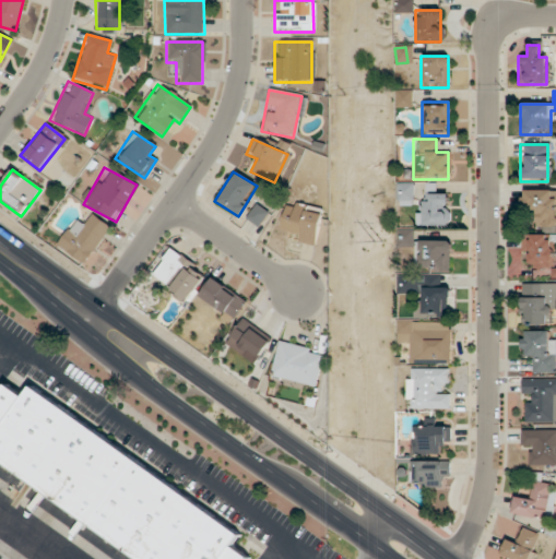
[(410,183),(395,183),(395,202),(410,202),(410,183)]
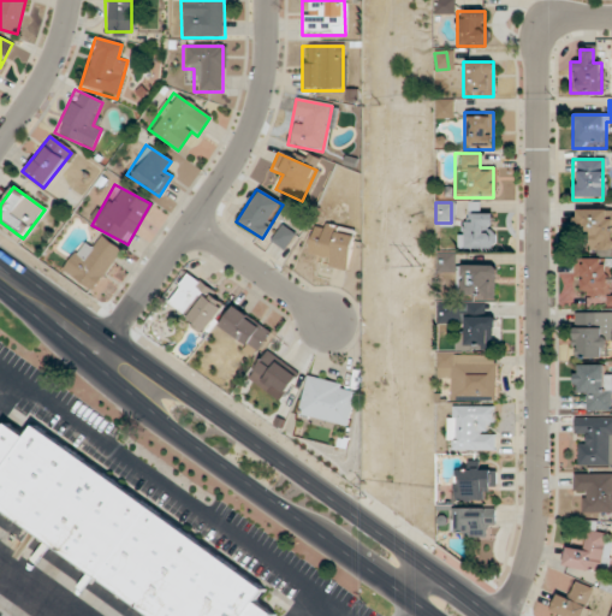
[(611,253),(611,211),(575,211),(575,231),(586,231),(586,253),(611,253)]
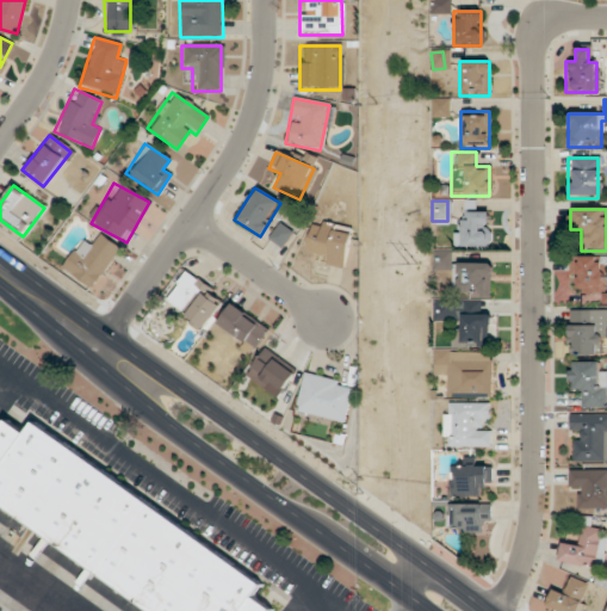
[(487,213),(458,213),(458,246),(487,246),(487,213)]
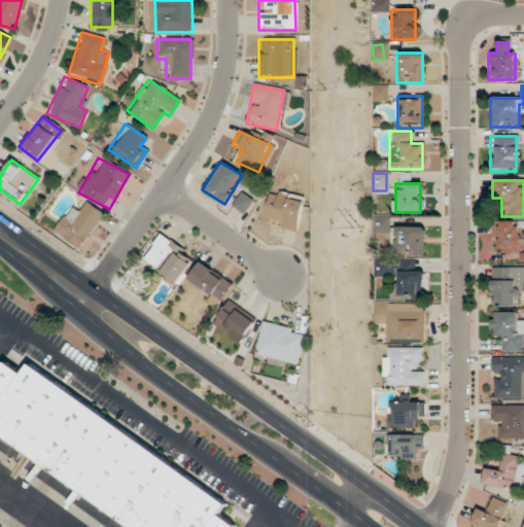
[(273,219),(272,226),(294,232),(303,198),(277,191),(276,194),(268,191),(262,216),(273,219)]
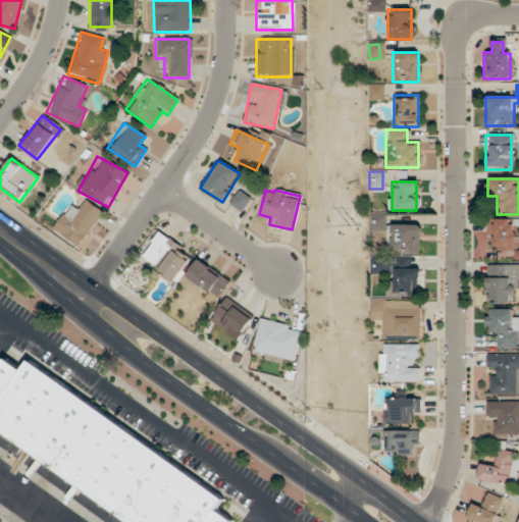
[(239,212),(249,200),(239,191),(228,203),(239,212)]
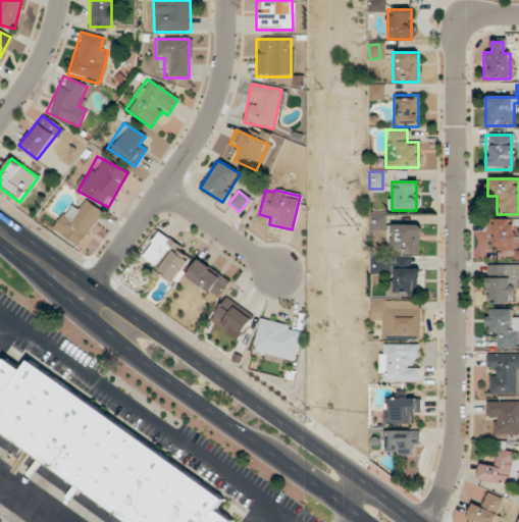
[(70,205),(52,230),(78,248),(102,213),(84,200),(76,210),(70,205)]
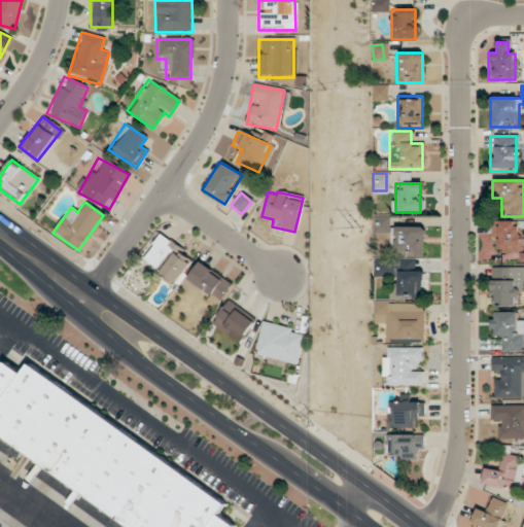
[(374,227),(383,227),(383,216),(374,217),(374,227)]
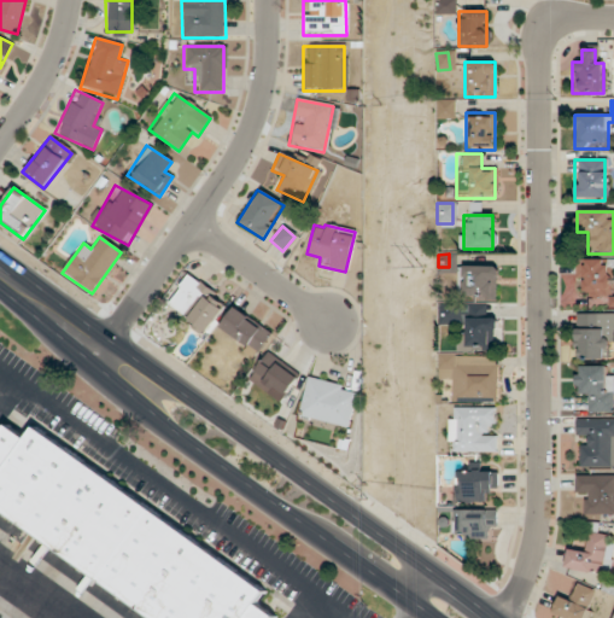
[(610,297),(610,260),(574,260),(574,284),(582,284),(582,297),(610,297)]
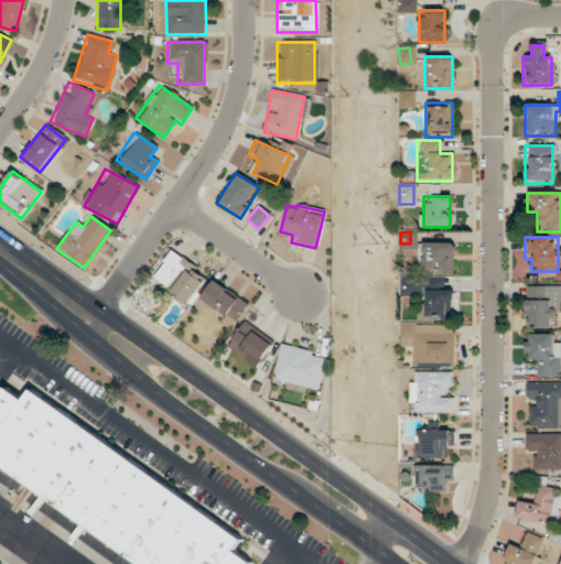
[(418,243),(418,274),(452,274),(452,243),(418,243)]
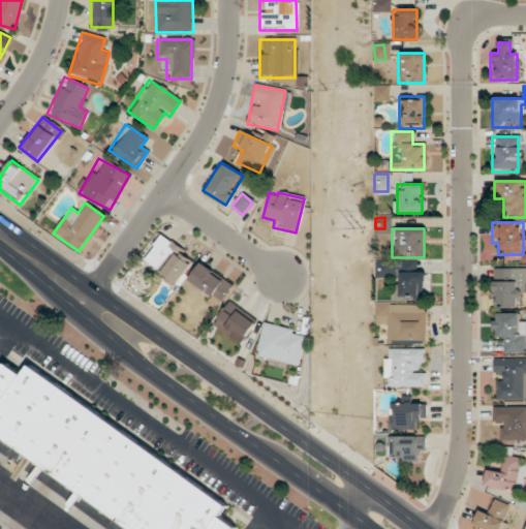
[(174,285),(194,261),(163,235),(143,258),(174,285)]
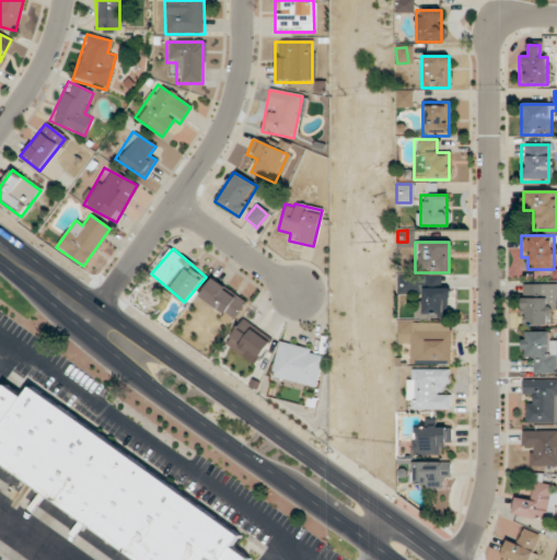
[(448,319),(449,289),(420,289),(420,276),(396,276),(396,295),(414,295),(414,319),(448,319)]
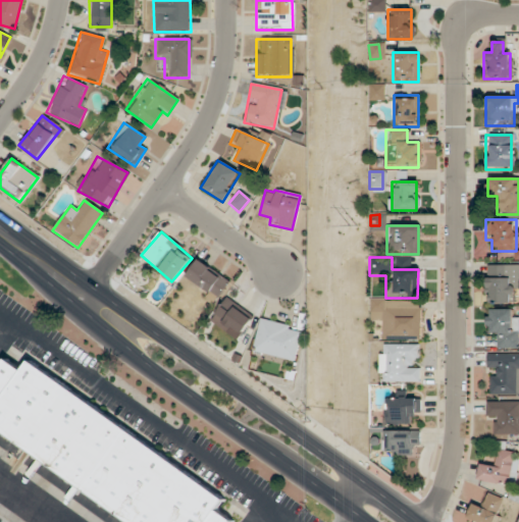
[(228,281),(197,260),(186,276),(217,298),(228,281)]
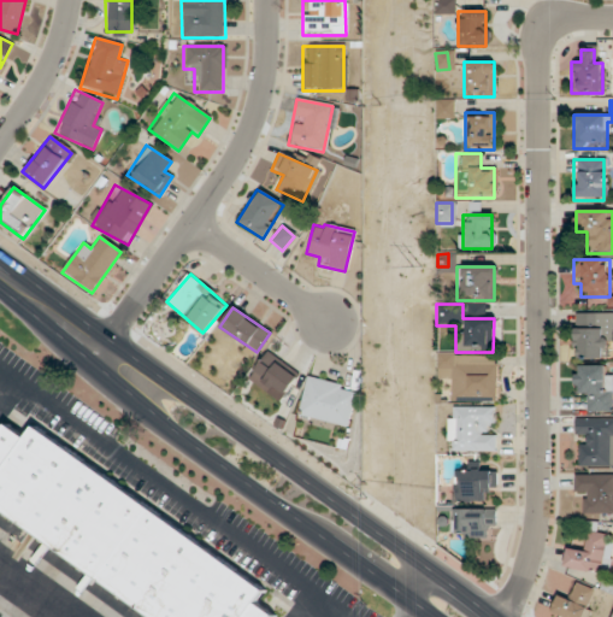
[(571,313),(571,359),(609,359),(609,313),(571,313)]
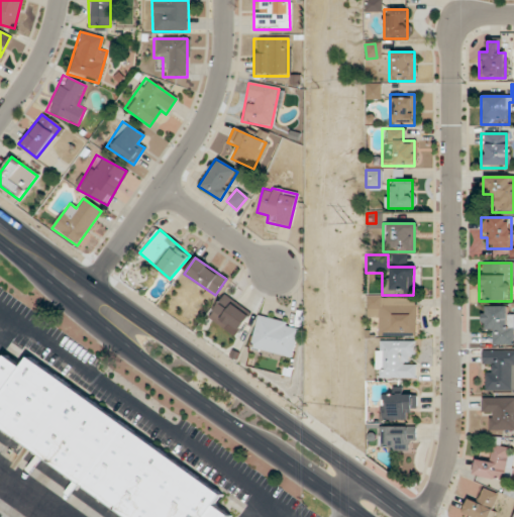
[(207,319),(226,330),(229,324),(239,330),(249,313),(222,296),(207,319)]
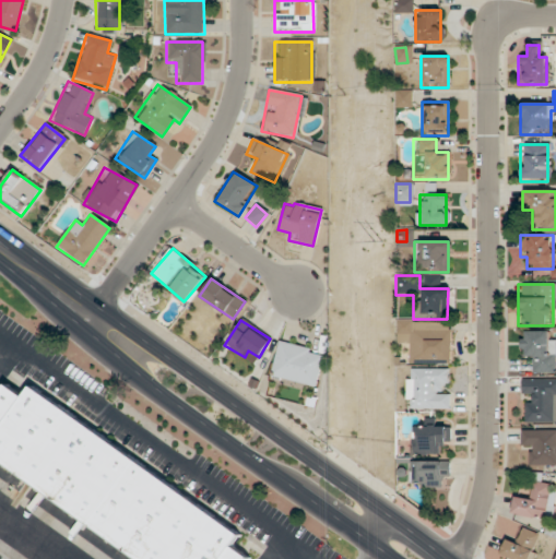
[(448,323),(407,323),(407,365),(448,365),(448,323)]
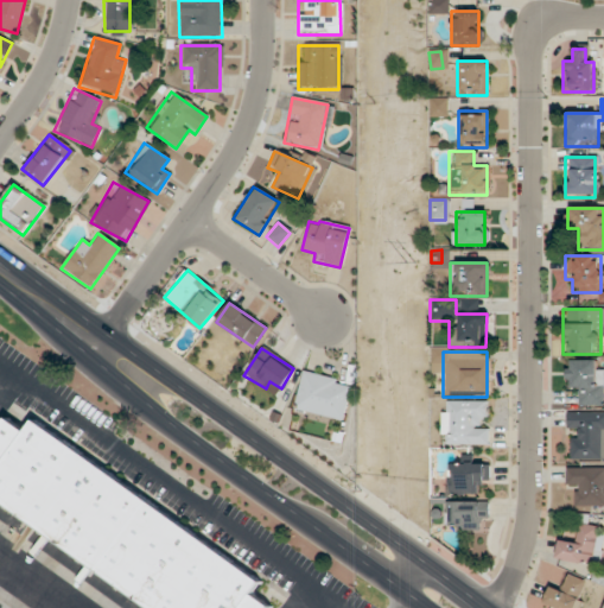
[(565,360),(565,392),(578,392),(578,406),(601,406),(601,360),(565,360)]
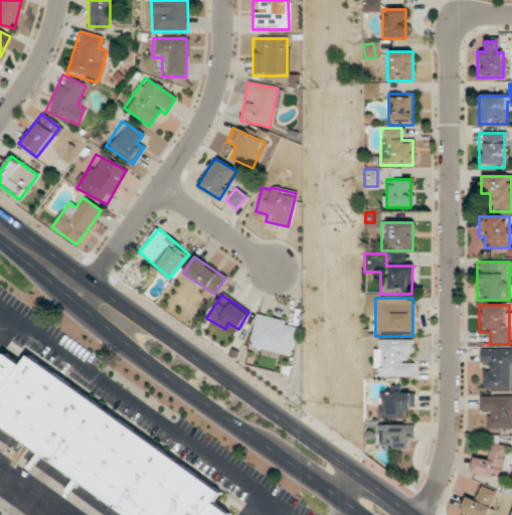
[(298,326),(254,316),(247,347),(291,358),(298,326)]
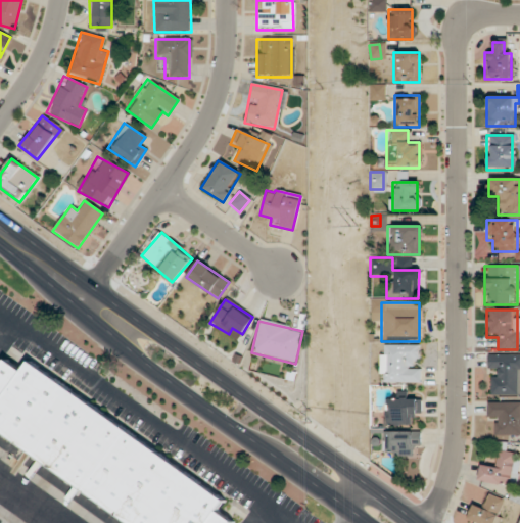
[(378,345),(379,384),(419,383),(418,345),(378,345)]
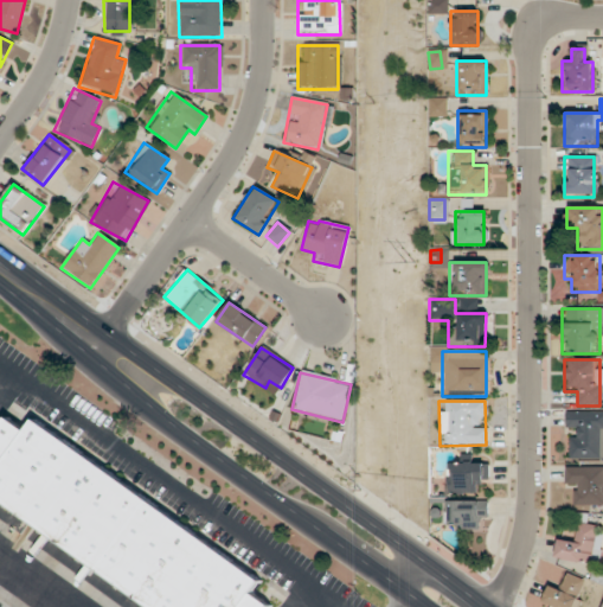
[(602,411),(564,411),(564,460),(602,459),(602,411)]
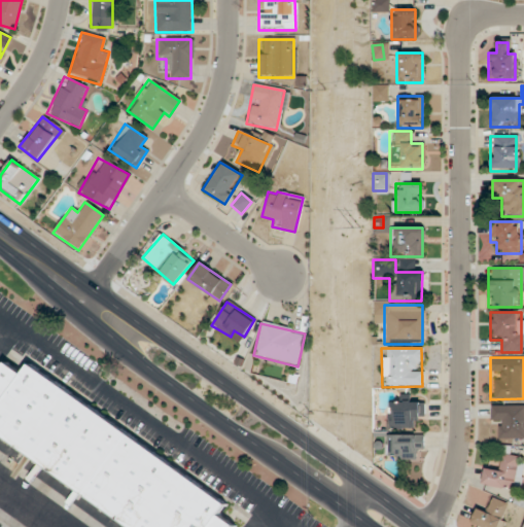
[(128,526),(75,489),(0,434),(0,364),(2,361),(19,374),(27,363),(118,429),(210,495),(203,505),(219,518),(213,526),(128,526)]
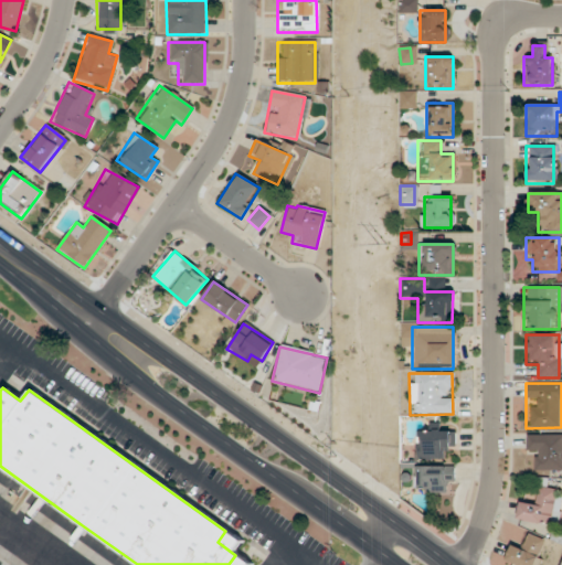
[(414,460),(444,460),(444,449),(453,450),(453,433),(439,432),(439,424),(426,424),(426,433),(414,433),(414,460)]
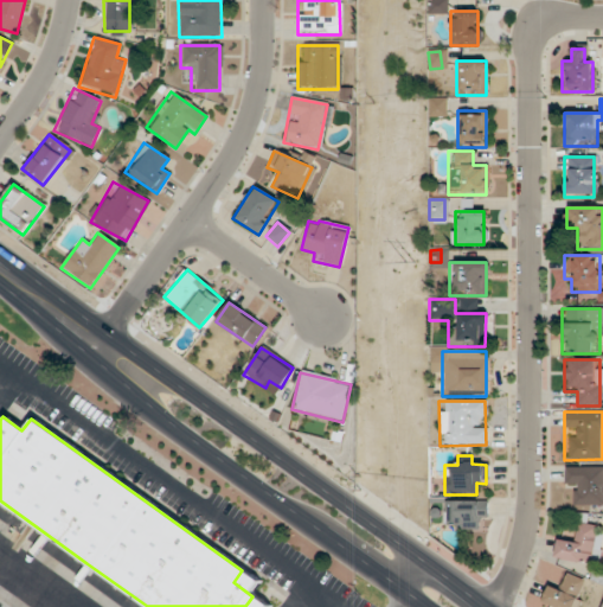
[(602,467),(564,466),(563,487),(575,489),(573,506),(602,506),(602,467)]
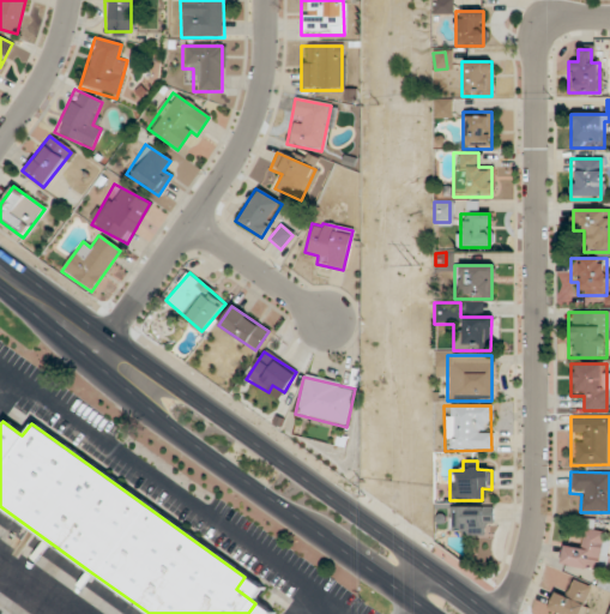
[(451,506),(450,535),(488,536),(489,507),(451,506)]
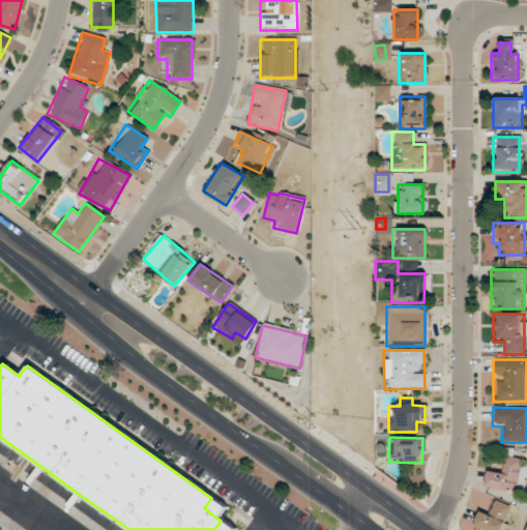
[(518,493),(521,459),(501,457),(500,471),(486,470),(485,490),(518,493)]
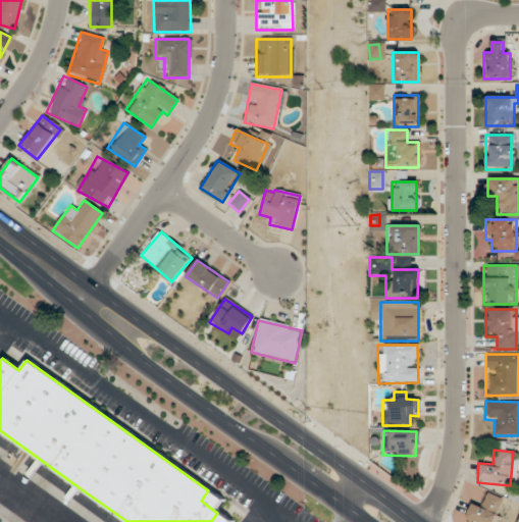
[(466,516),(477,521),(494,521),(505,501),(487,492),(481,504),(474,500),(466,516)]
